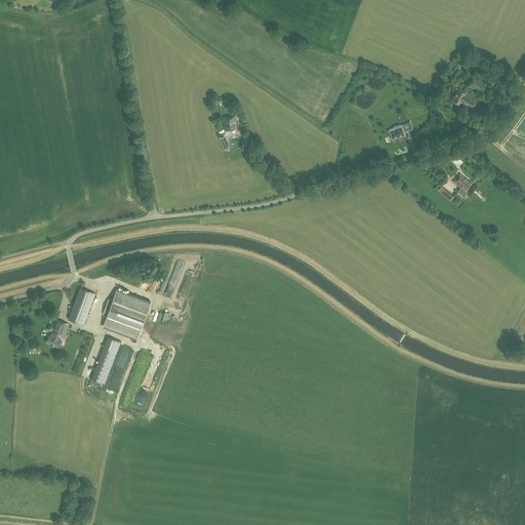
[(457,78),(463,66),(457,63),(451,75),(457,78)]
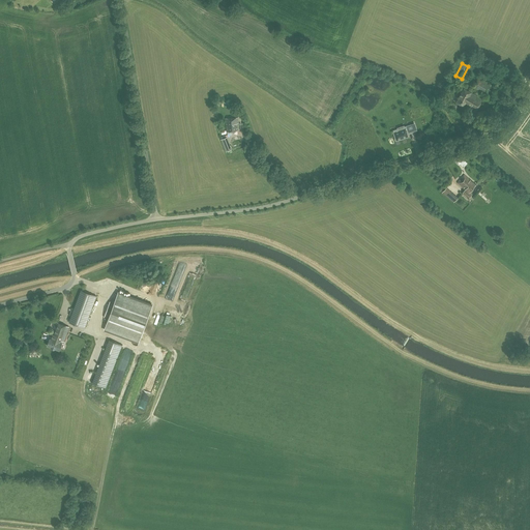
[(486,94),(491,84),(479,77),(473,87),(486,94)]
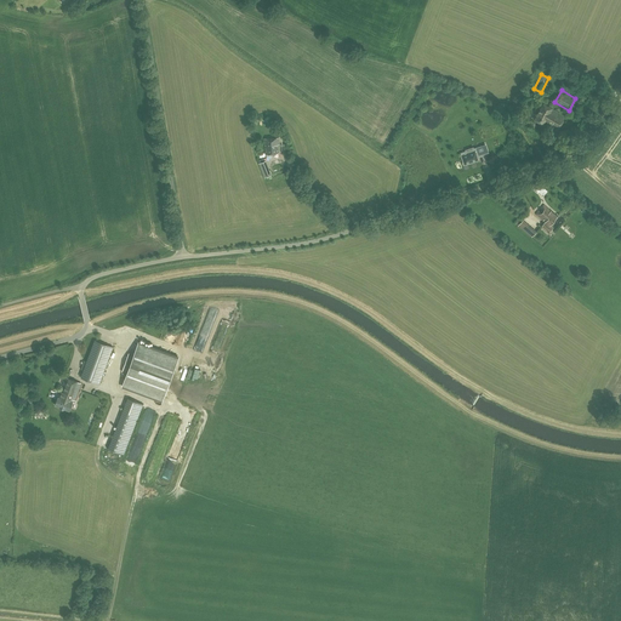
[(558,130),(565,117),(551,109),(552,107),(542,103),(534,119),(543,124),(543,123),(558,130)]
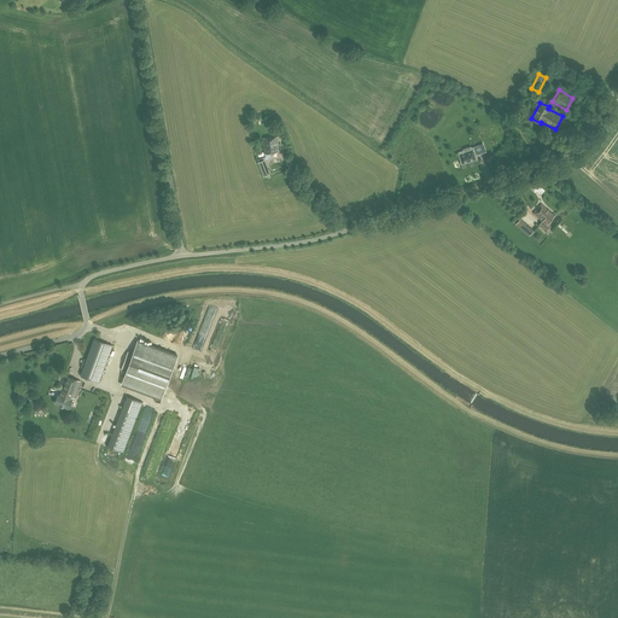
[(582,123),(587,115),(579,110),(575,118),(582,123)]
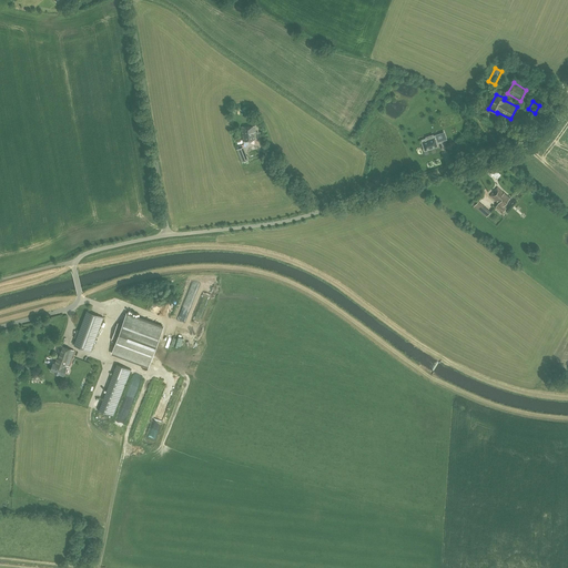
[(243,141),(255,140),(254,132),(256,131),(255,125),(242,127),(243,141)]
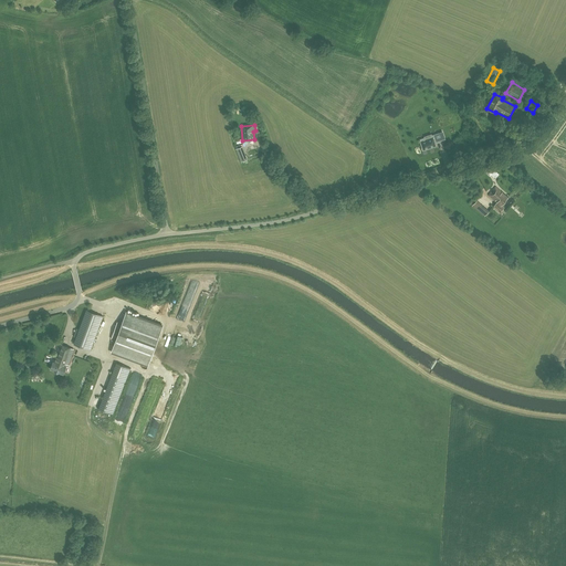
[(423,136),(425,138),(420,139),(420,140),(419,140),(422,150),(437,146),(436,143),(441,140),(439,133),(432,135),(431,134),(423,136)]
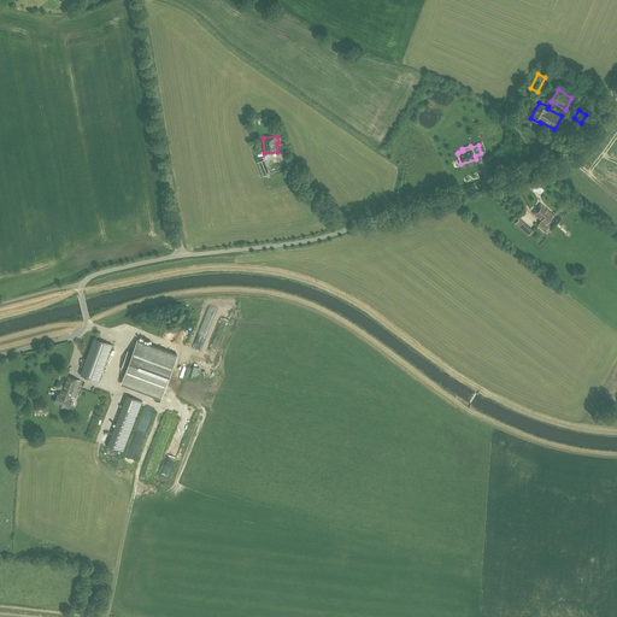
[(268,166),(260,170),(263,177),(270,174),(268,166)]
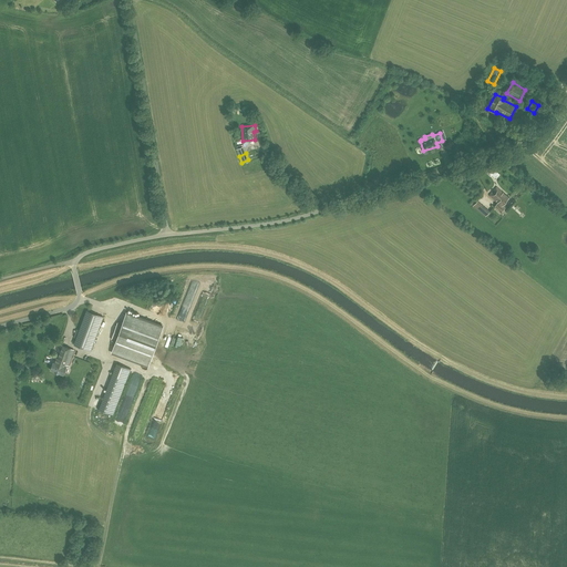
[(495,168),(493,167),(490,163),(486,166),(484,168),(485,169),(490,174),(495,168)]
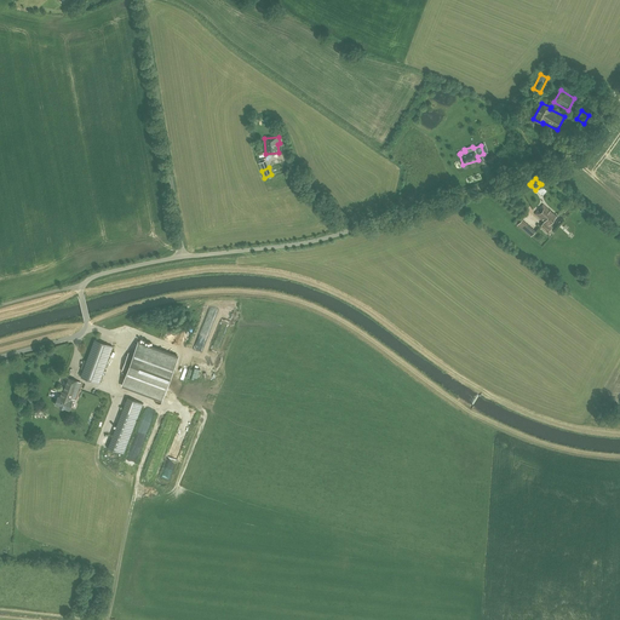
[(557,216),(543,205),(540,208),(543,210),(540,212),(538,211),(535,213),(544,222),(541,225),(546,229),(549,231),(551,229),(549,225),(557,216)]
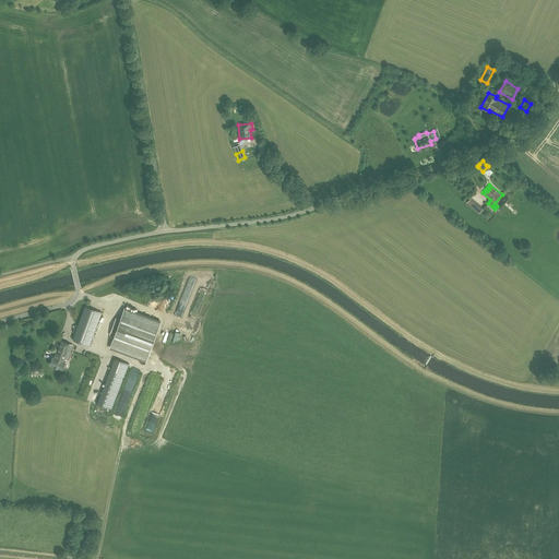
[(478,214),(484,209),(476,202),(471,207),(478,214)]
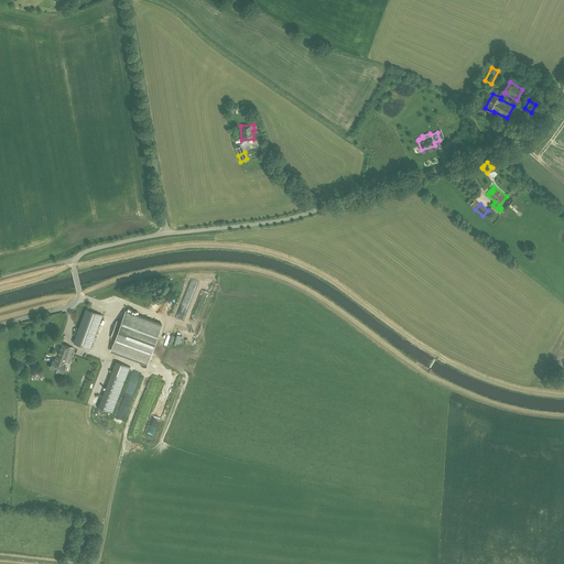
[(90,349),(102,315),(86,308),(74,343),(90,349)]
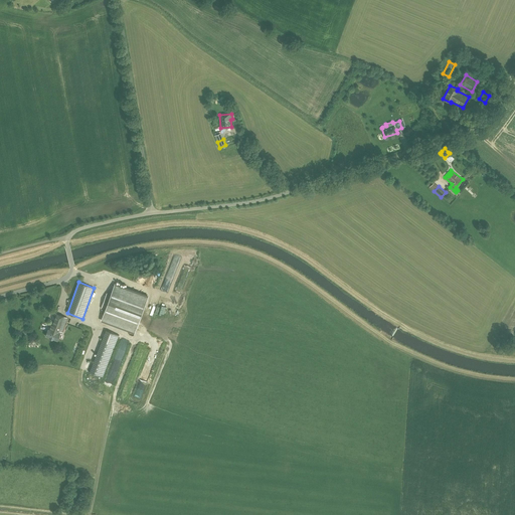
[(106,310),(102,320),(135,332),(148,297),(115,284),(111,295),(107,293),(102,308),(106,310)]
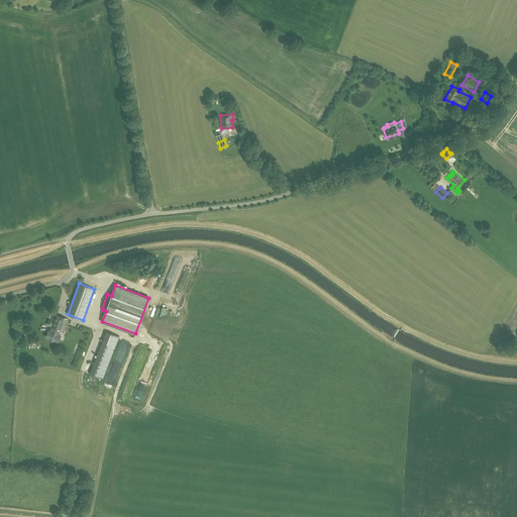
[(62,335),(63,333),(68,319),(55,314),(48,330),(45,337),(50,338),(50,339),(53,340),(54,339),(58,341),(61,334),(62,335)]
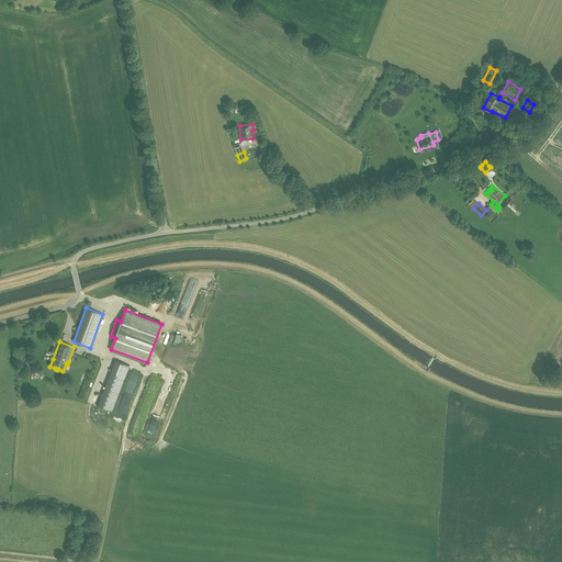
[(81,371),(82,362),(72,360),(70,369),(81,371)]
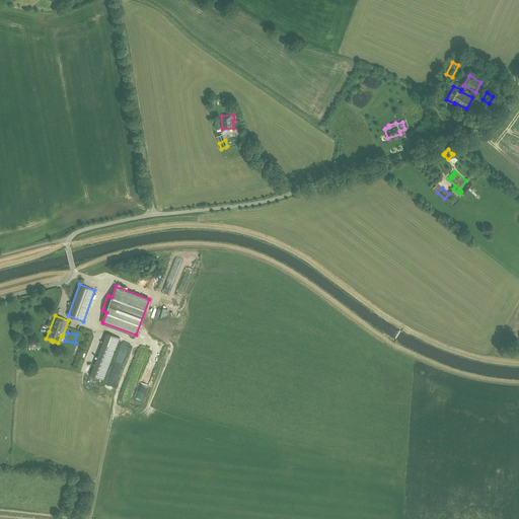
[(103,380),(120,338),(106,332),(90,375),(103,380)]
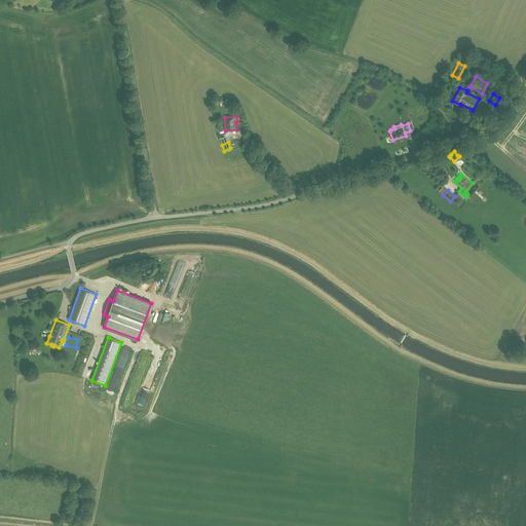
[(78,361),(75,371),(80,373),(84,362),(78,361)]
